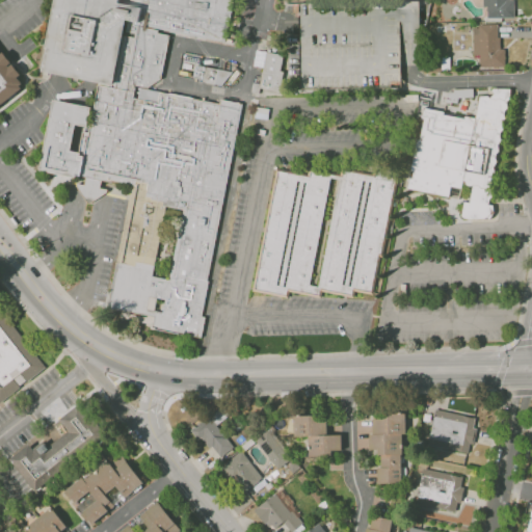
[(196,337),(241,105),(219,100),(218,105),(145,90),(159,80),(168,33),(222,44),(231,0),(129,0),(129,4),(120,2),(120,0),(55,0),(42,73),(98,83),(92,107),(53,100),(40,173),(85,180),(84,187),(76,185),(87,204),(106,191),(99,189),(101,181),(131,186),(108,308),(156,316),(153,329),(196,337)]
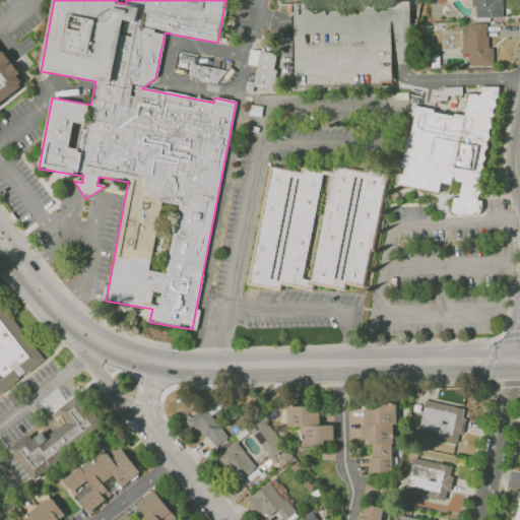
[(471,0),(471,6),(475,6),(475,17),(502,17),(501,0),(471,0)]
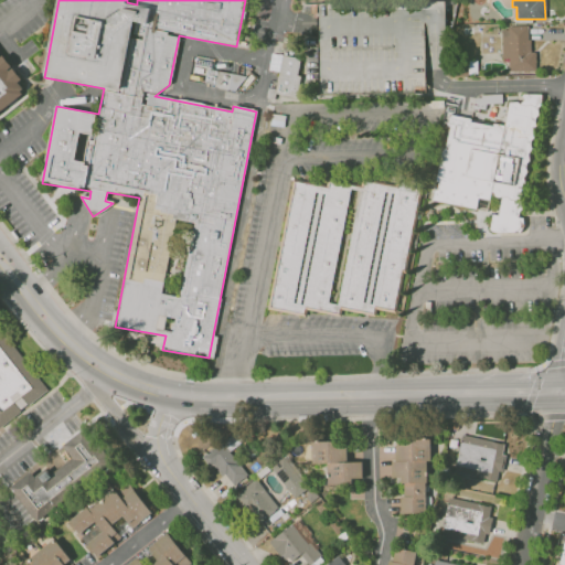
[(319,3),(426,2),(427,77),(427,95),(320,96),(319,24),(319,3)]
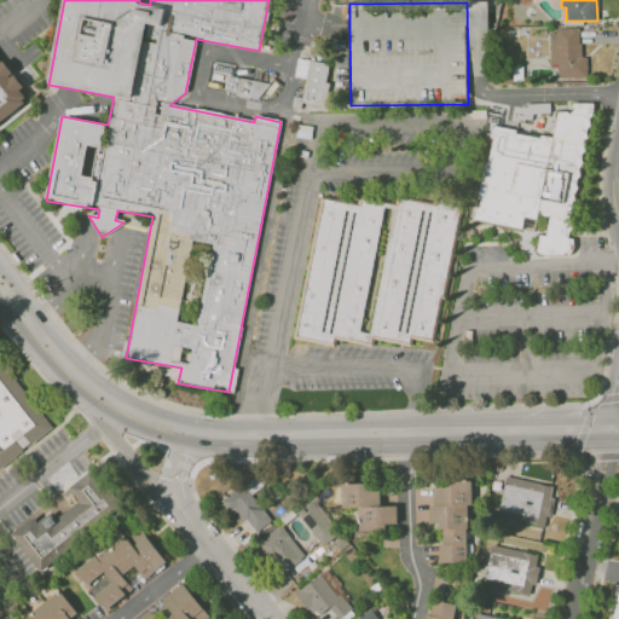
[(550,29),(551,79),(588,79),(586,56),(580,56),(579,29),(550,29)]
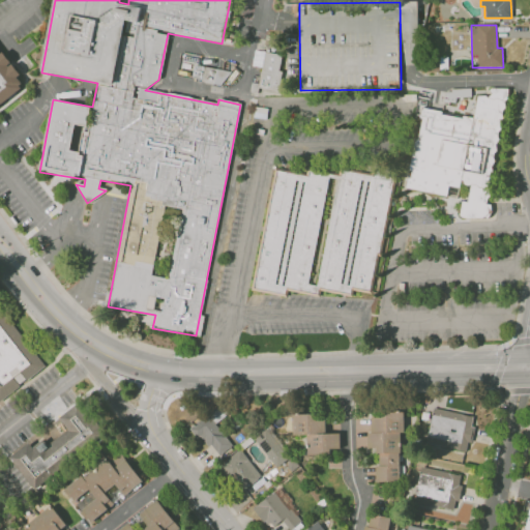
[(276,90),(283,55),(254,50),(252,65),(262,67),(259,87),(276,90)]
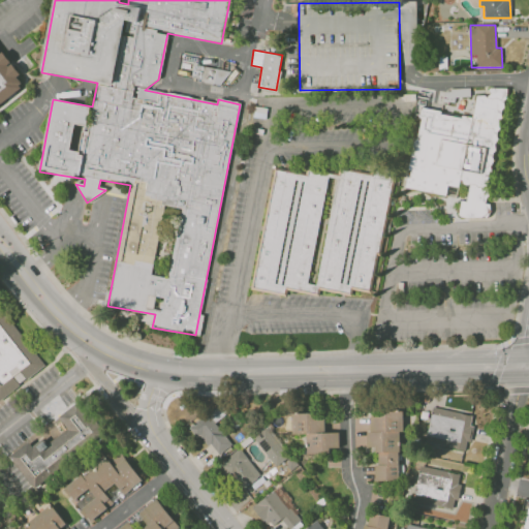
[(0,53),(26,86),(0,106),(0,53)]
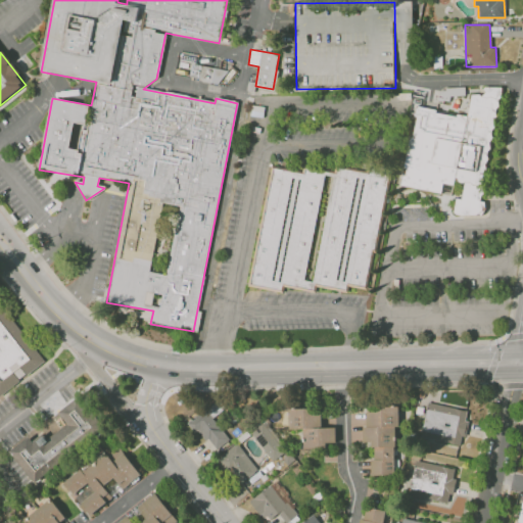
[(223,82),(224,68),(197,65),(198,54),(180,53),(178,68),(190,70),(189,79),(223,82)]
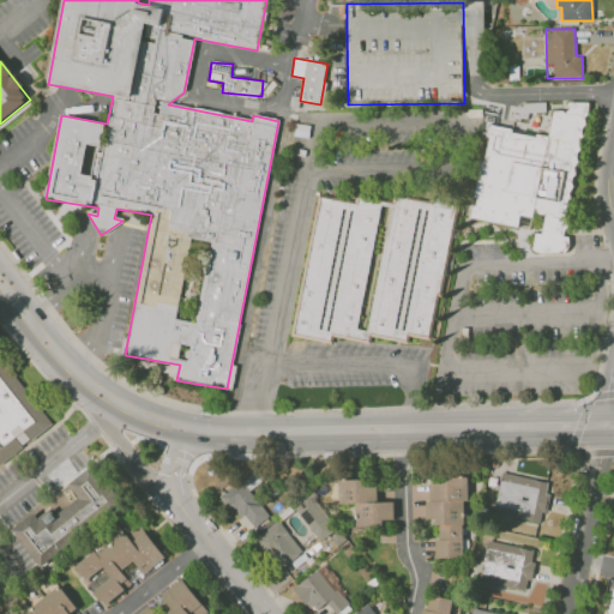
[(488,125),(547,137),(552,112),(569,102),(590,103),(563,236),(569,238),(571,246),(565,253),(539,257),(531,251),(535,234),(541,235),(545,217),(534,214),(530,230),(469,220),(488,125)]
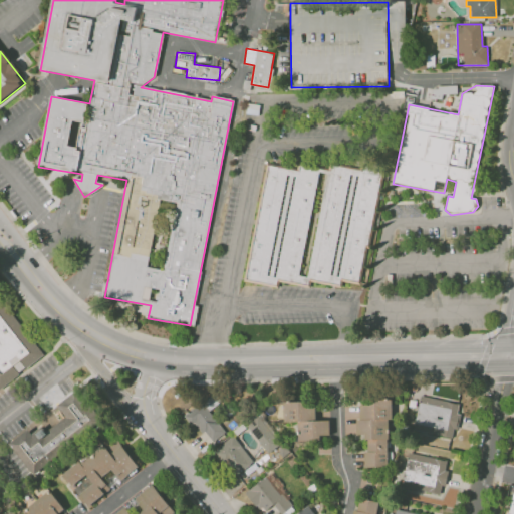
[(266,165),(296,171),(297,164),(328,171),(330,165),(359,171),(360,165),(383,169),(360,287),(343,284),(342,290),(311,284),(310,291),(279,284),(278,290),(242,283),(266,165)]
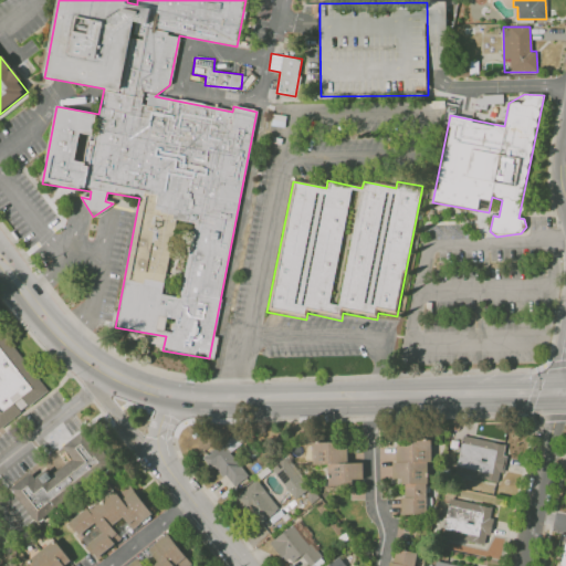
[(0,326),(50,392),(0,429),(0,326)]
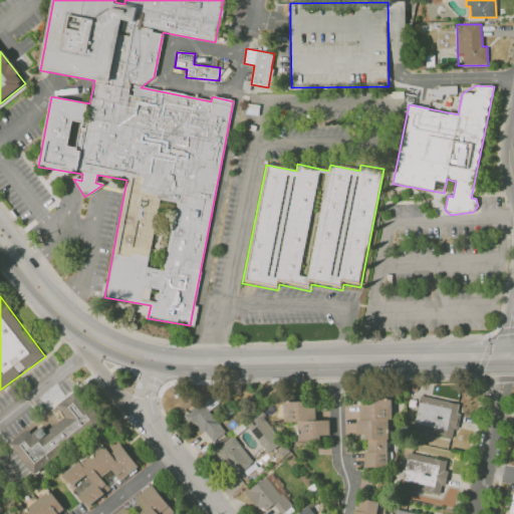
[(7,443),(27,427),(35,437),(62,416),(54,406),(74,390),(98,421),(31,473),(7,443)]
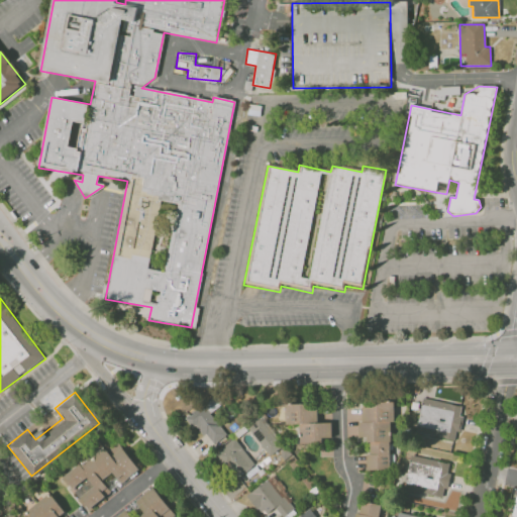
[(455,440),(462,405),(422,398),(416,432),(455,440)]
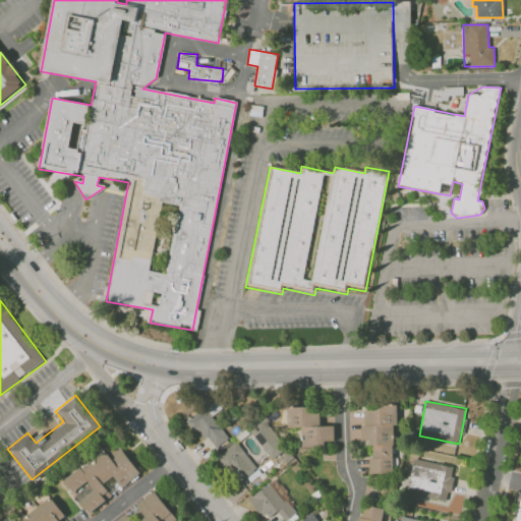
[(228,439),(213,415),(221,410),(216,403),(209,408),(208,406),(189,418),(211,450),(228,439)]
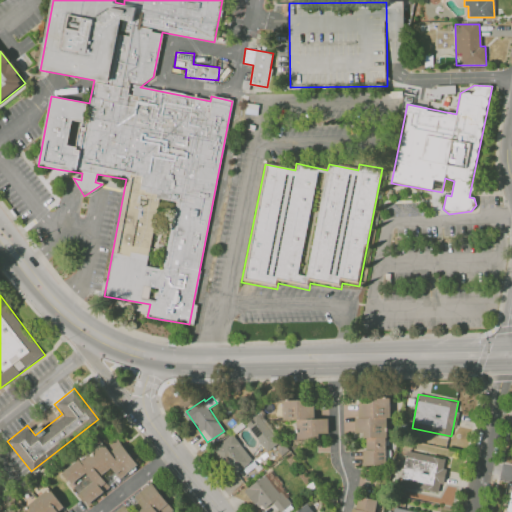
[(387,465),(386,417),(390,417),(390,398),(358,398),(358,418),(355,418),(356,433),(365,433),(366,450),(363,450),(363,465),(387,465)]
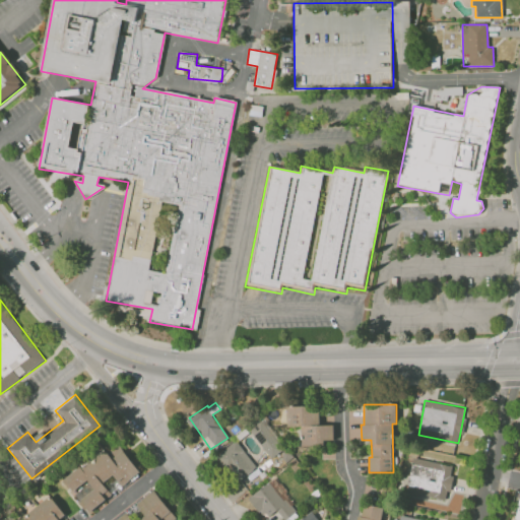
[(319,405),(287,406),(287,427),(301,427),(302,446),(325,446),(325,441),(333,441),(333,425),(319,425),(319,405)]
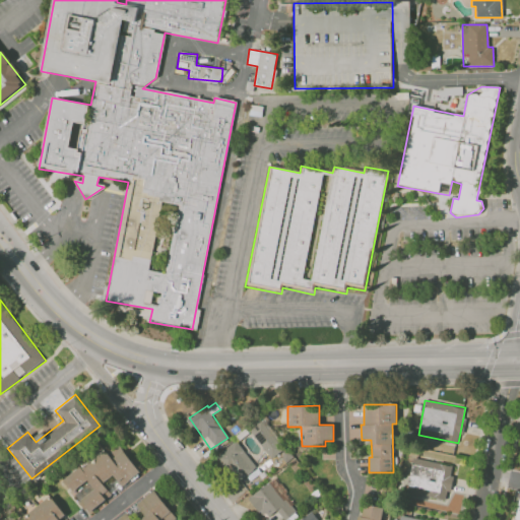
[(284,448),(260,421),(249,432),(272,458),(284,448)]
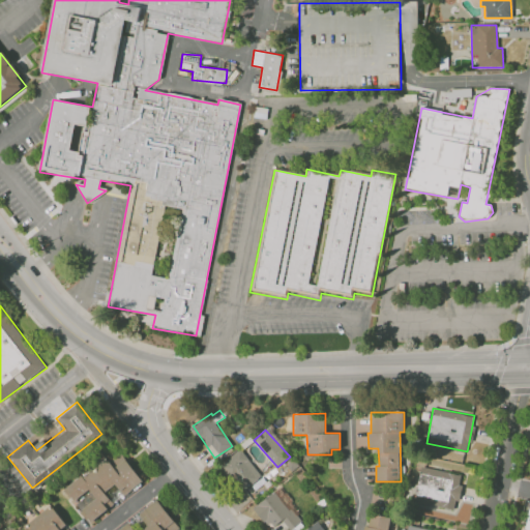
[(64,490),(89,523),(114,504),(105,492),(114,484),(123,496),(143,481),(118,449),(64,490)]
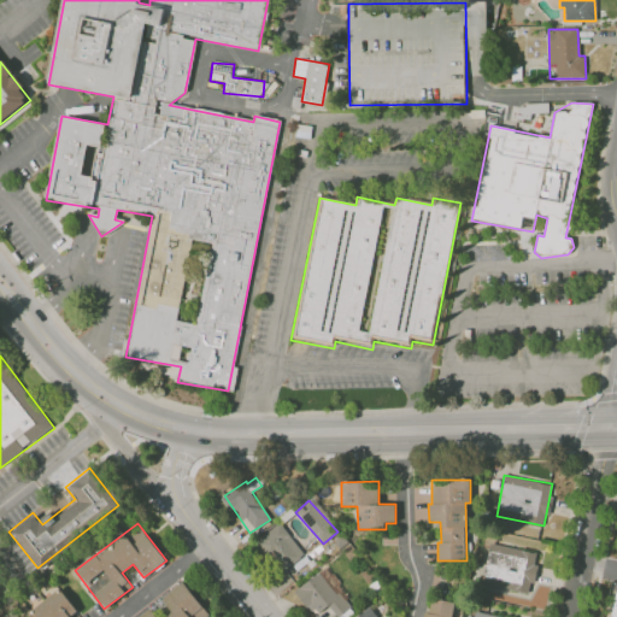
[(305,554),(280,523),(256,541),(281,573),(305,554)]
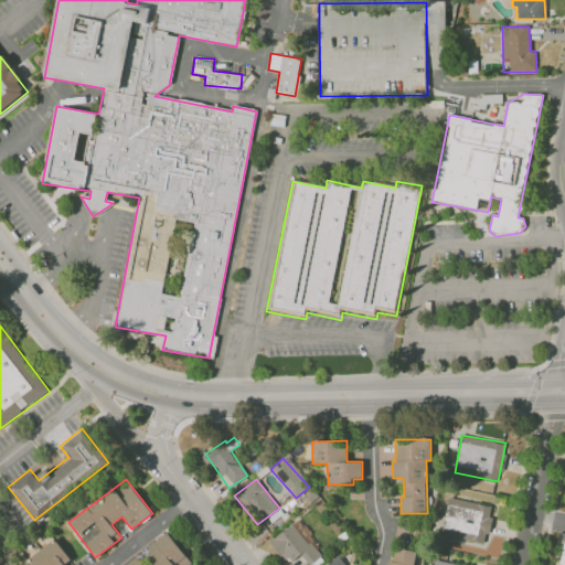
[(491,505),(449,497),(440,535),(486,544),(491,518),(489,516),(491,505)]
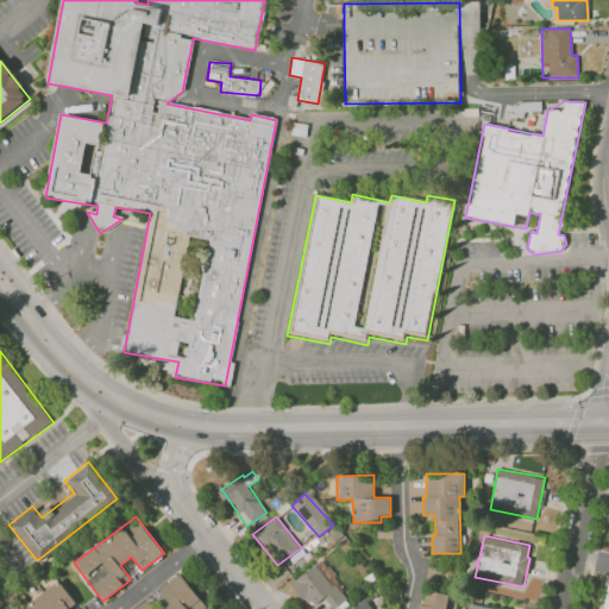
[(333,608),(349,597),(319,560),(290,584),(309,608),(324,597),(332,608),(333,608)]
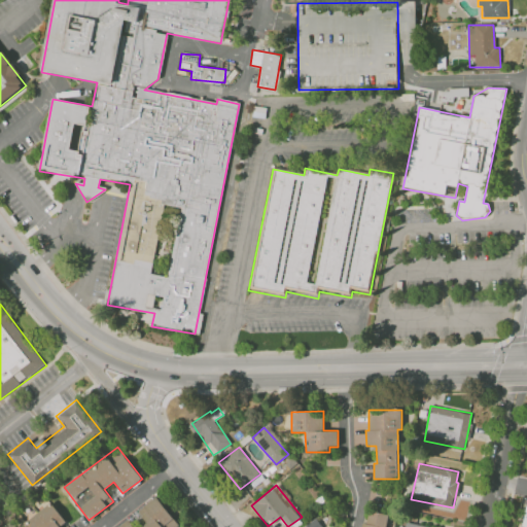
[(177,526),(157,496),(132,514),(139,524),(134,526),(132,526),(128,519),(115,526),(177,526)]
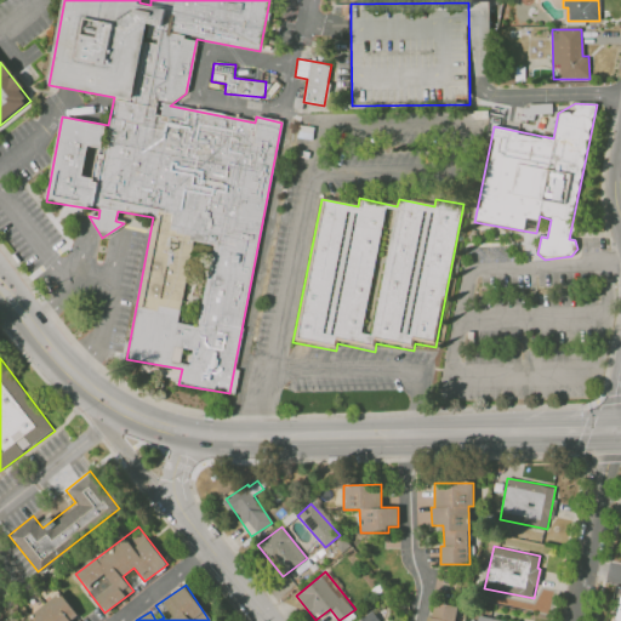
[(34,620),(69,620),(77,614),(58,591),(29,615),(34,620)]
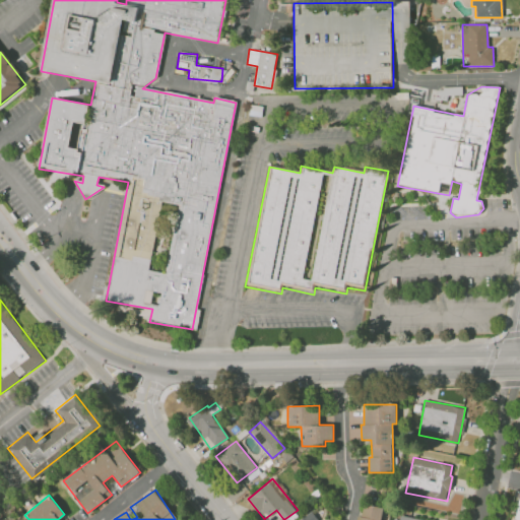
[(379,519),(381,507),(364,504),(362,516),(358,515),(356,519),(379,519)]
